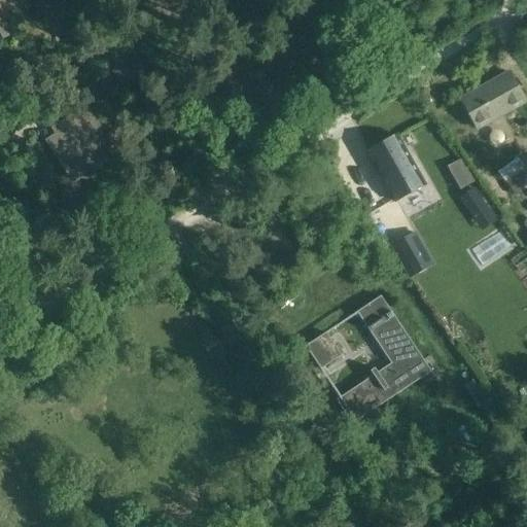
[(0,0),(0,39),(19,32),(12,20),(9,22),(1,4),(8,0),(0,0)]
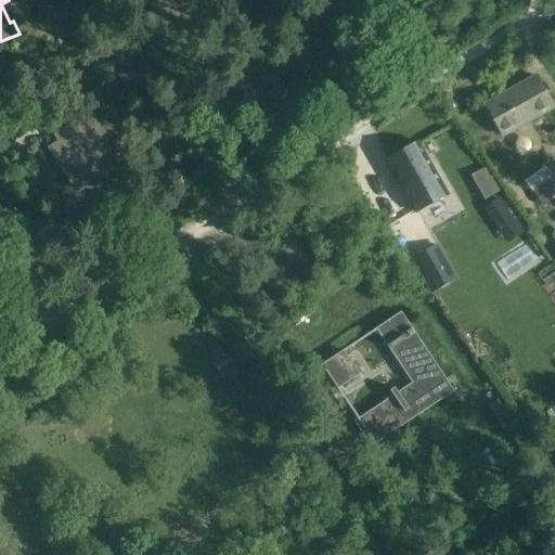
[(504,136),(553,108),(536,78),(534,79),(537,82),(533,84),(517,93),(516,90),(487,105),(504,136)]
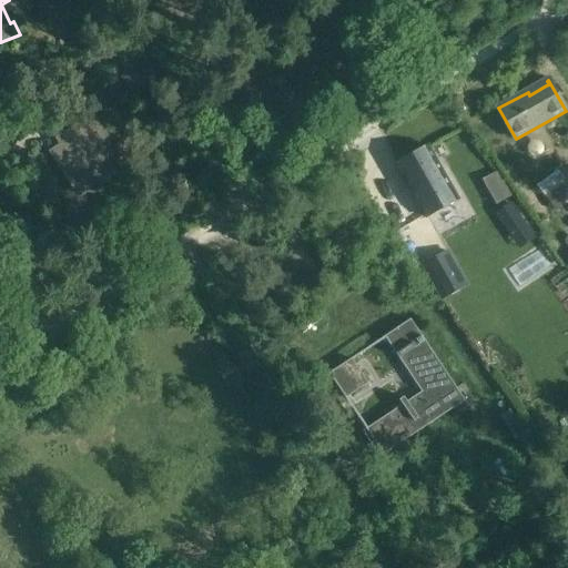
[(105,135),(105,134),(93,117),(67,133),(71,140),(50,153),(78,195),(108,176),(97,161),(105,155),(97,142),(105,135)]
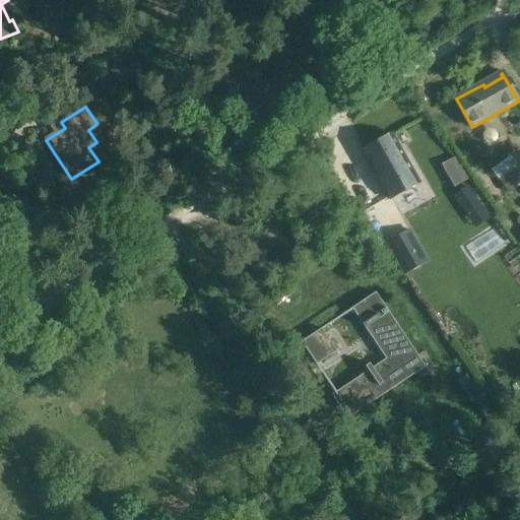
[(146,134),(157,139),(164,129),(152,123),(146,134)]
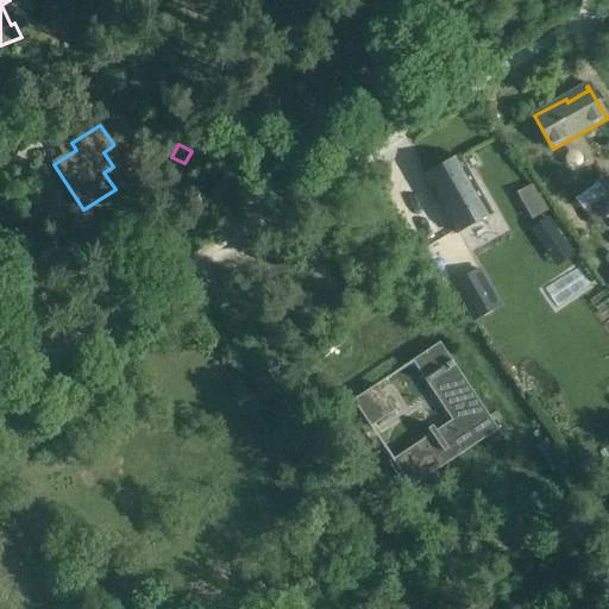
[(459,157),(424,177),(457,234),(493,214),(459,157)]
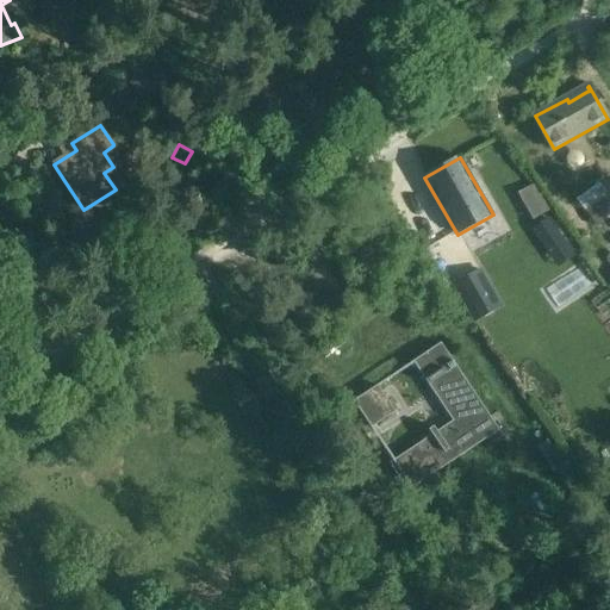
[(534,185),(518,194),(534,221),(549,211),(534,185)]
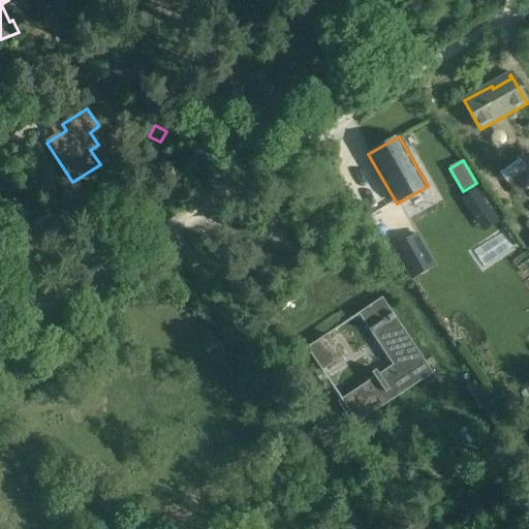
[(500,174),(509,185),(528,172),(520,160),(500,174)]
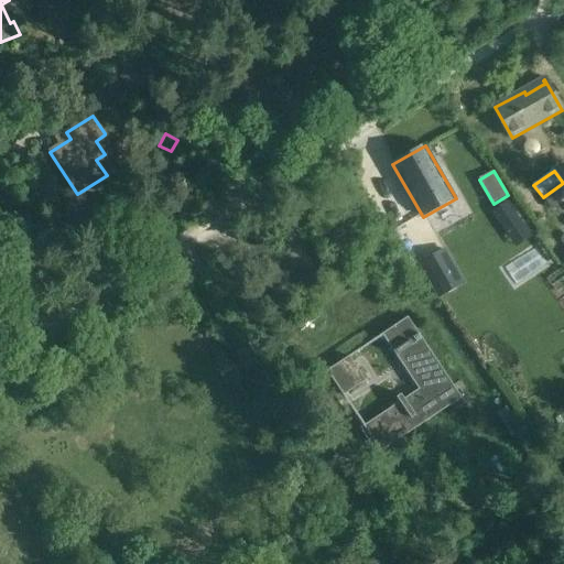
[(563,201),(563,184),(563,183),(543,197),(552,209),(563,201)]
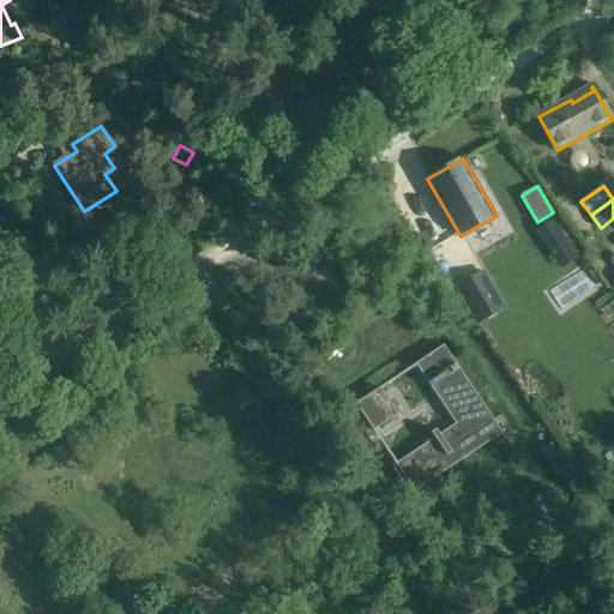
[(534,233),(548,252),(564,240),(551,221),(534,233)]
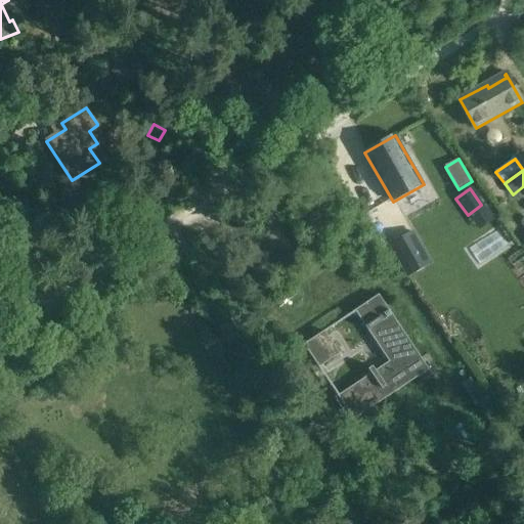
[(390,246),(407,276),(422,268),(431,263),(423,249),(413,233),(390,246)]
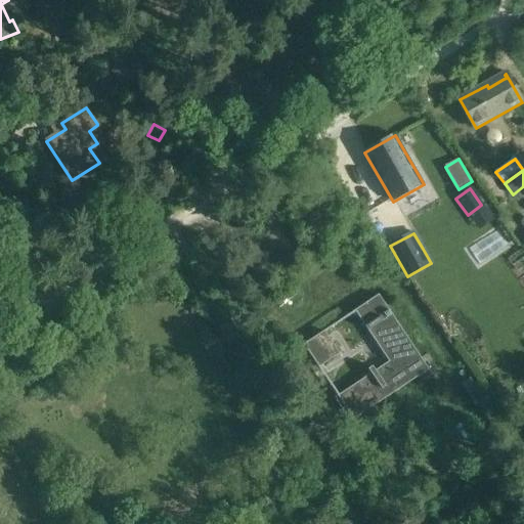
[(353,421),(429,370),(379,296),(355,311),(389,362),(376,372),(373,367),(368,370),(372,375),(334,399),(344,413),(348,411),(353,421)]
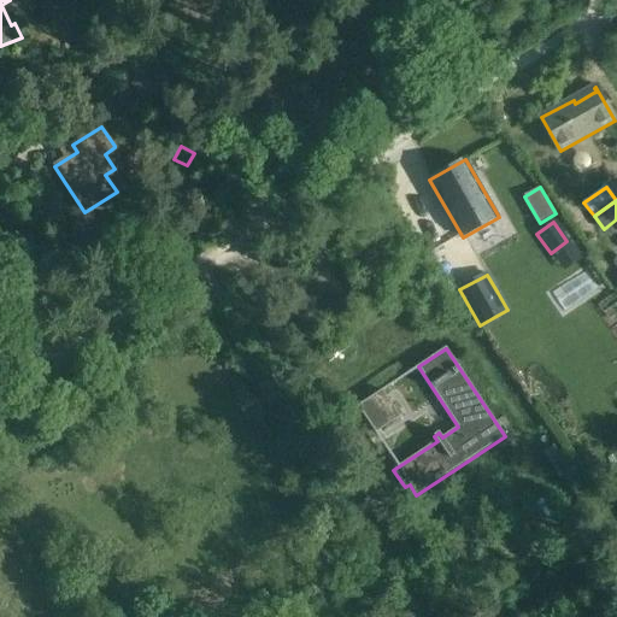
[(382,391),(358,406),(376,434),(400,417),(382,391)]
